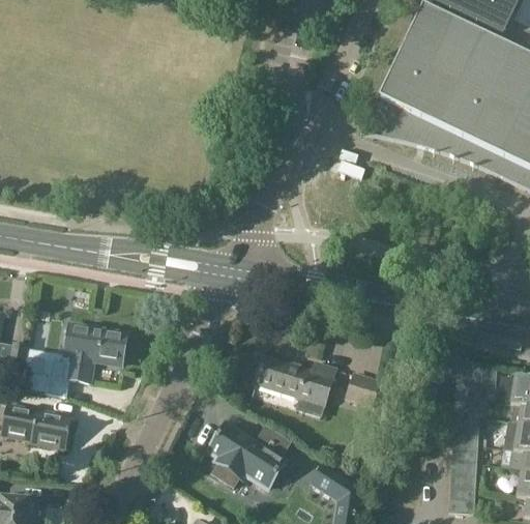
[(360,131),(361,132),(361,131),(371,133),(380,134),(389,136),(398,138),(407,140),(416,142),(417,142),(419,143),(420,143),(422,144),(423,144),(425,145),(435,147),(445,150),(454,154),(464,157),(473,162),(483,166),(529,187),(529,0),(519,0),(502,36),(427,0),(421,0),(419,4),(360,131)]
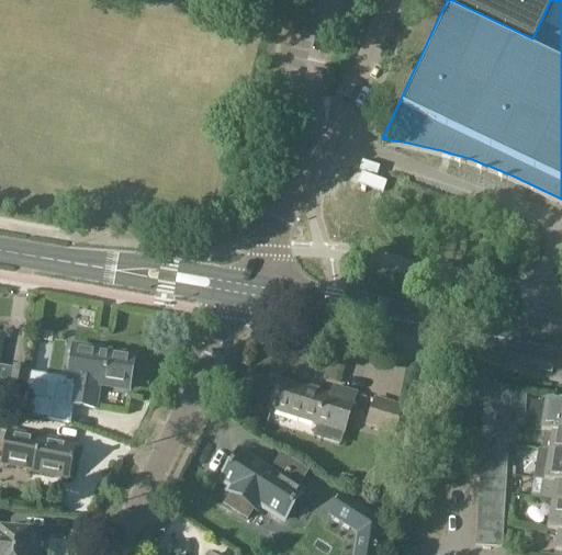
[(452,0),(532,38),(550,0),(452,0)]
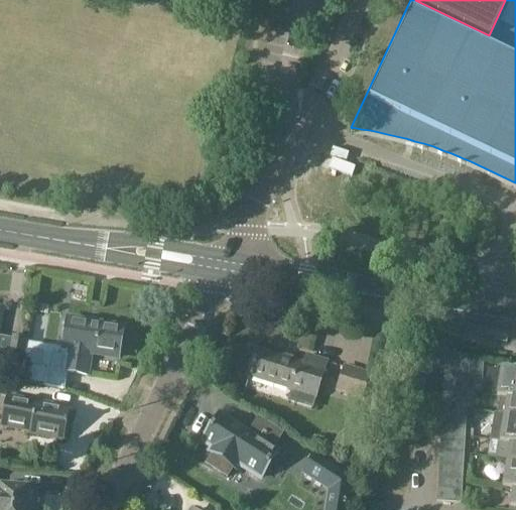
[(91,349),(118,354),(123,324),(68,314),(66,325),(61,349),(65,349),(61,367),(87,371),(91,349)]
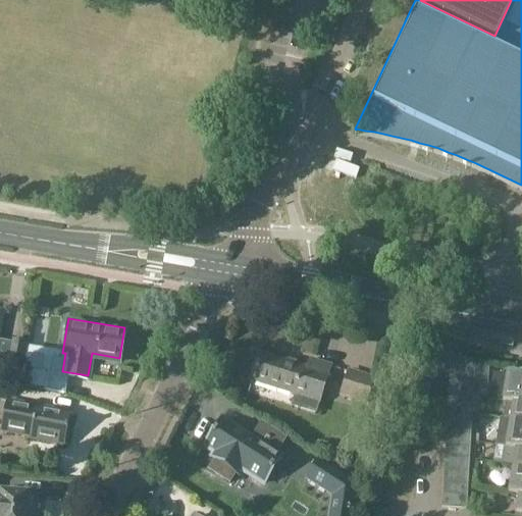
[(7,372),(7,378),(19,380),(20,374),(23,357),(22,356),(24,349),(10,347),(5,372),(7,372)]
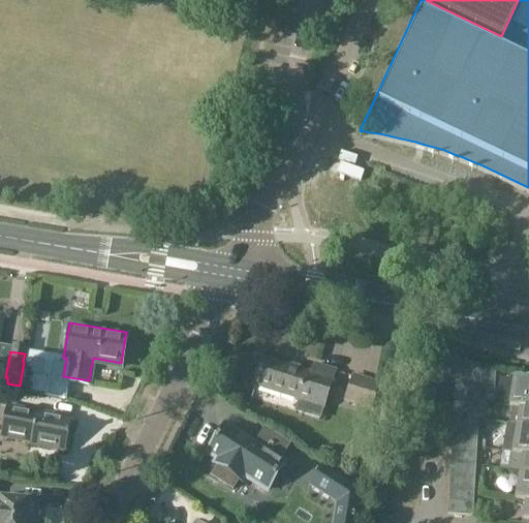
[(262,355),(254,380),(306,397),(302,409),(319,414),(322,402),(323,402),(334,367),(314,361),(311,370),(262,355)]
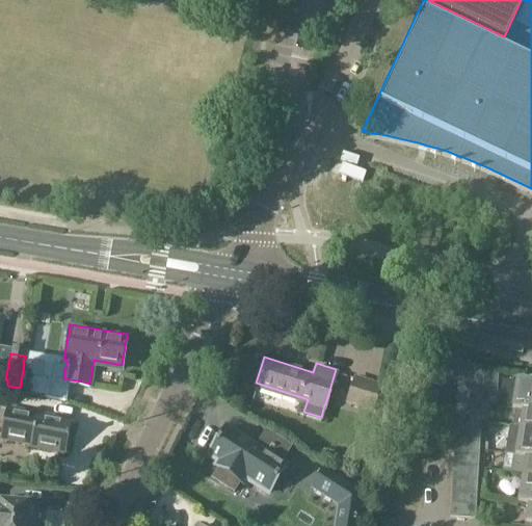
[(459,361),(459,362),(458,373),(483,374),(484,362),(459,361)]
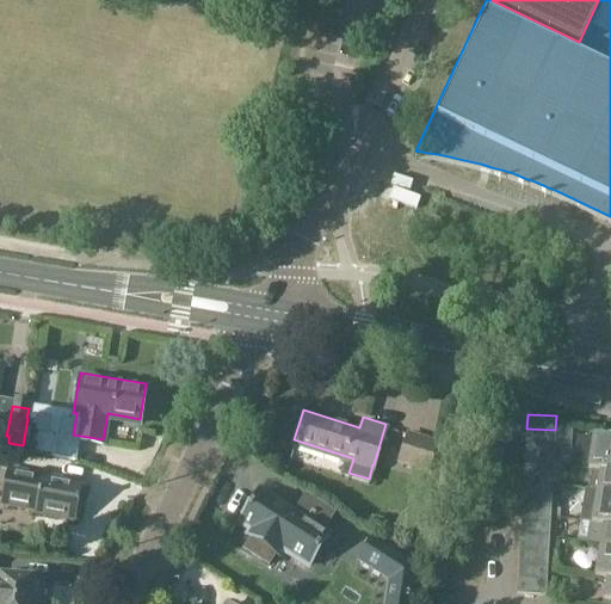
[(57,423),(28,418),(24,438),(26,438),(25,447),(53,451),(57,423)]
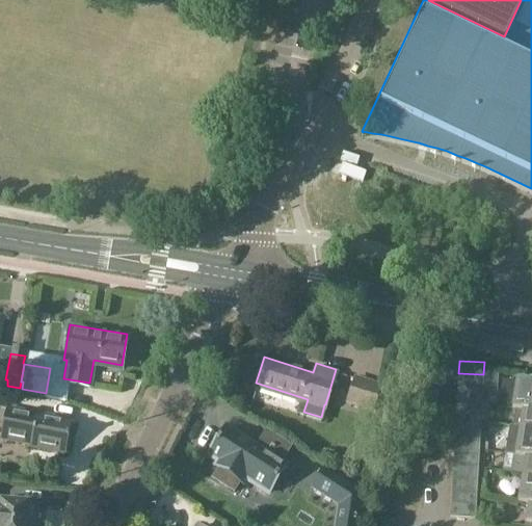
[(382,383),(353,373),(346,397),(374,406),(382,383)]
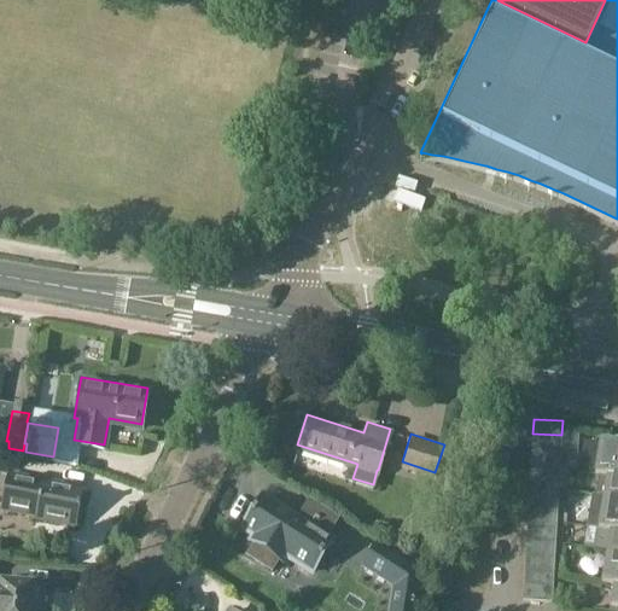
[(560,451),(561,435),(532,434),(531,448),(560,451)]
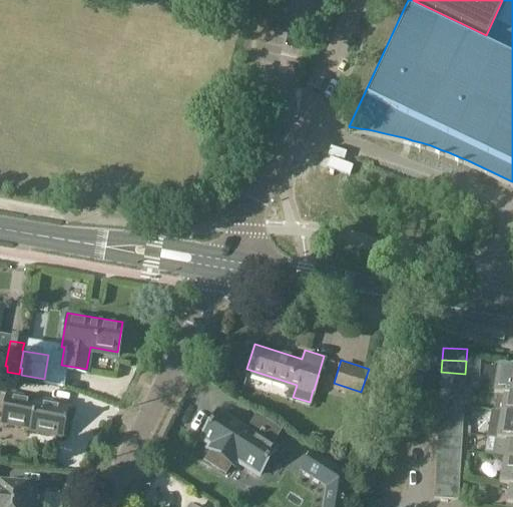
[(493,390),(503,392),(504,386),(512,387),(512,364),(498,362),(493,390)]
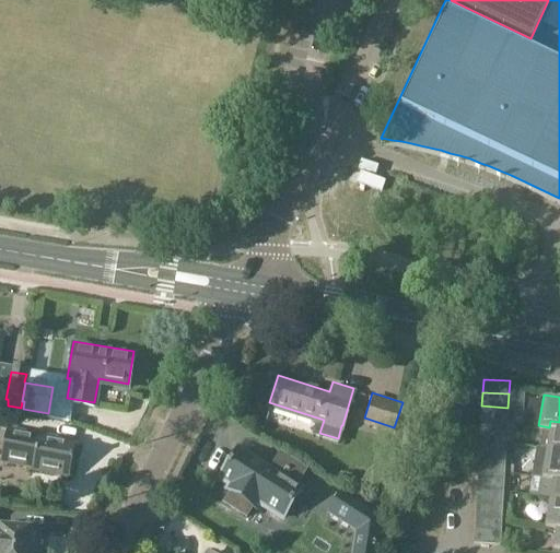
[(481,420),(506,421),(508,408),(481,406),(481,420)]
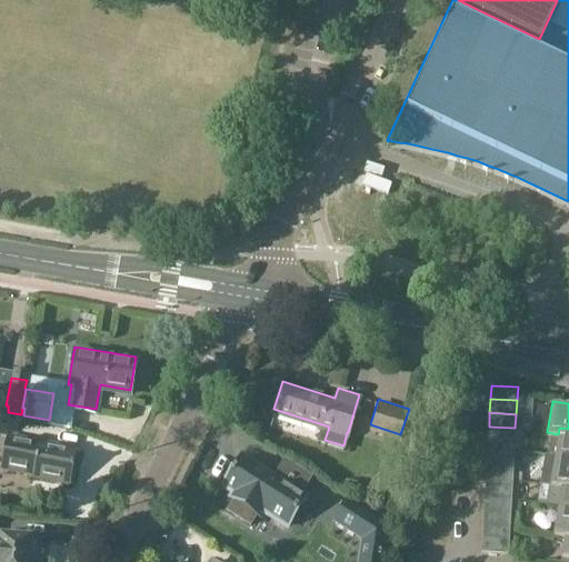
[(515,441),(515,428),(489,427),(488,440),(515,441)]
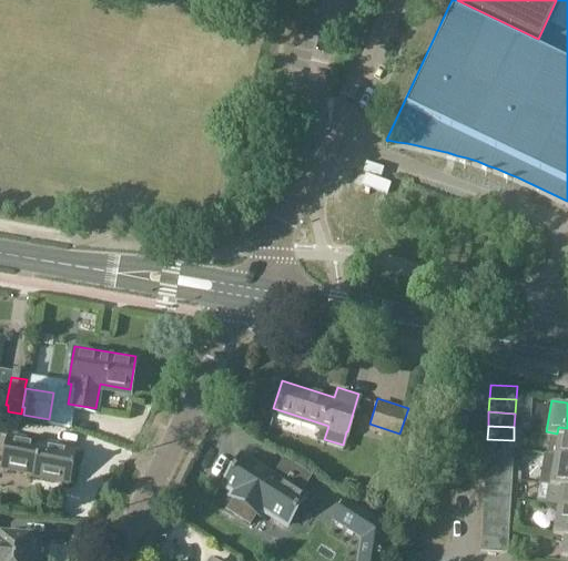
[(567,428),(558,427),(557,434),(555,450),(567,452),(567,428)]
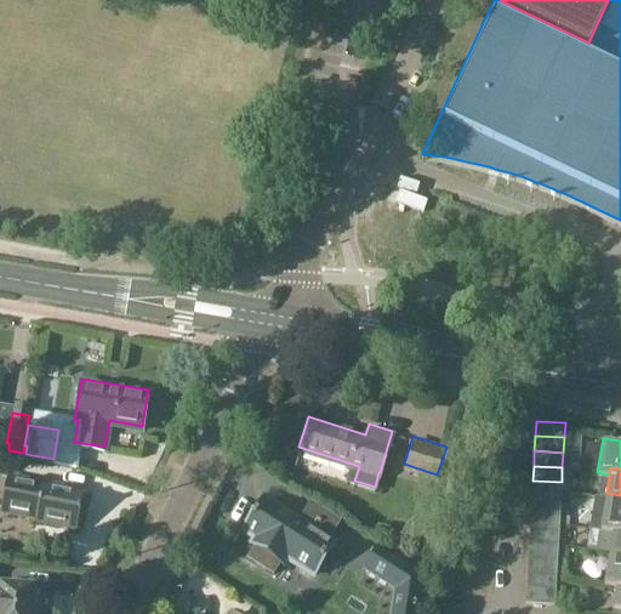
[(6,472),(0,509),(78,521),(84,489),(55,483),(55,481),(20,475),(6,472)]
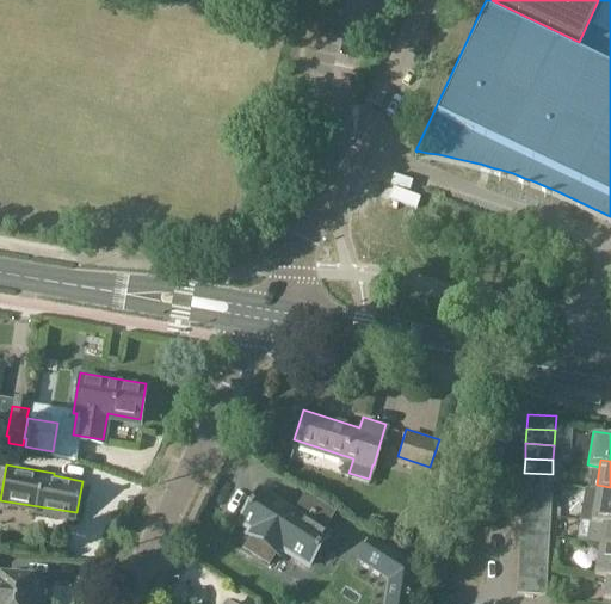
[(523,487),(551,488),(553,474),(524,473),(523,487)]
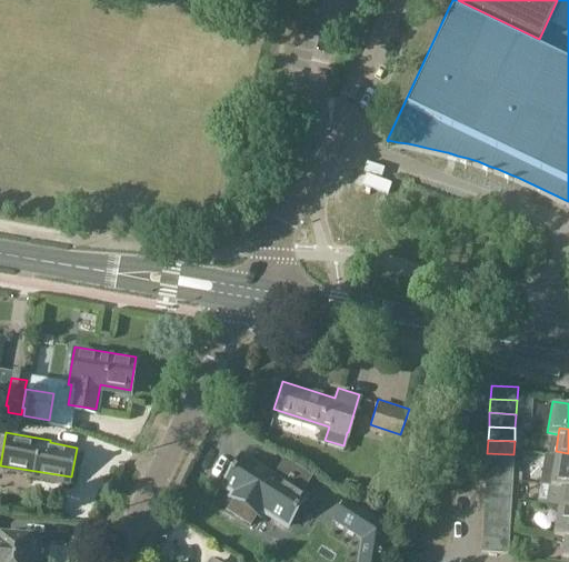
[(545,450),(539,481),(561,484),(562,478),(568,478),(568,453),(556,451),(556,452),(545,450)]
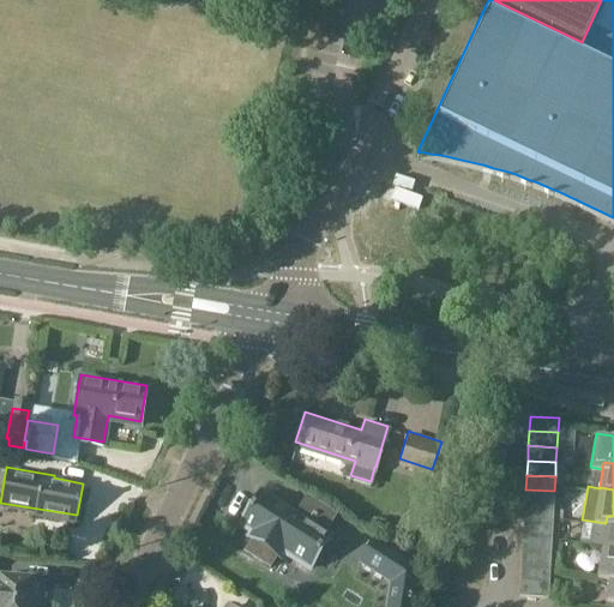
[(333,530),(262,488),(241,518),(254,527),(252,529),(258,534),(250,545),(274,560),(281,548),(284,551),(288,544),(314,560),(333,530)]
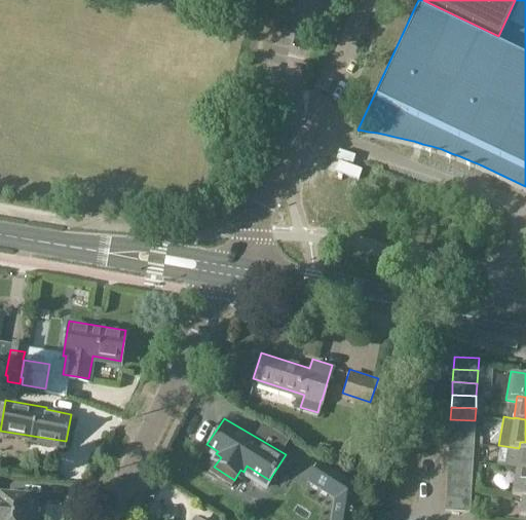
[(474,433),(475,420),(450,419),(450,432),(474,433)]
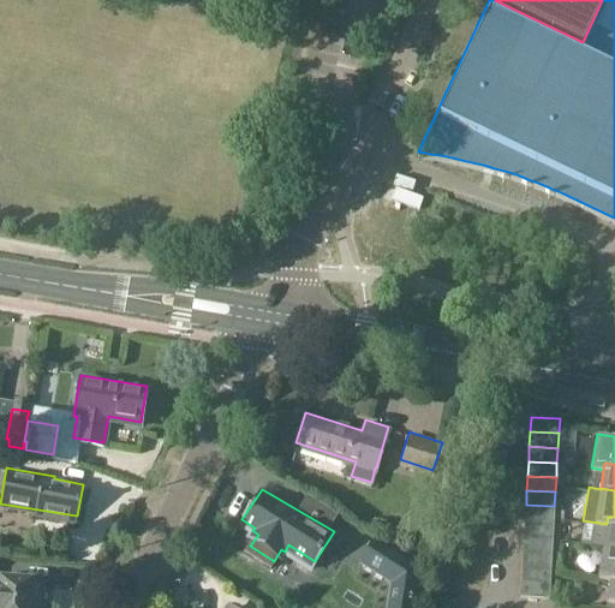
[(525,519),(554,522),(554,506),(526,505),(525,519)]
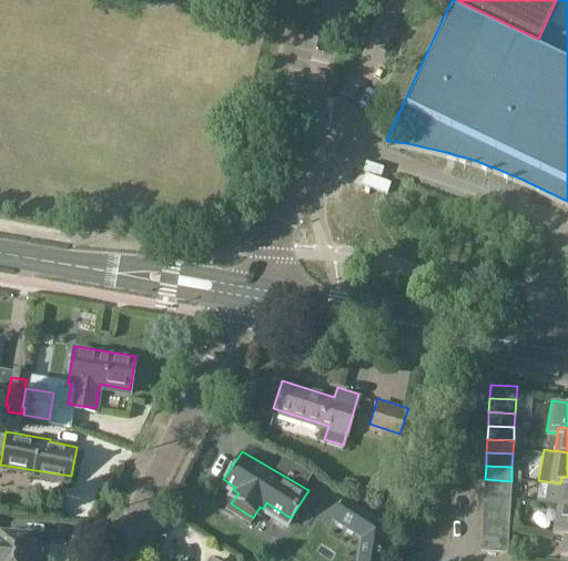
[(560,483),(557,501),(567,502),(567,477),(561,477),(560,483)]
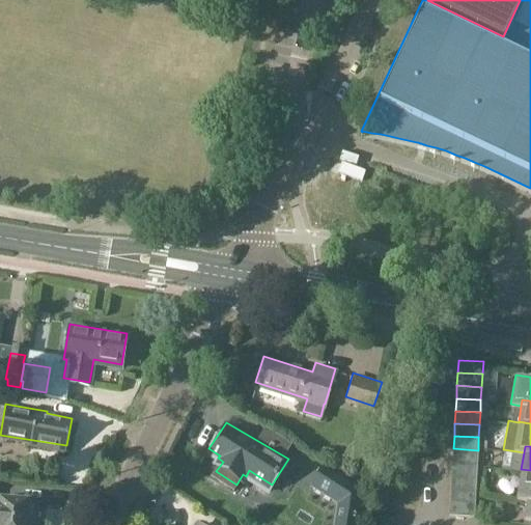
[(477,463),(478,450),(453,448),(452,461),(477,463)]
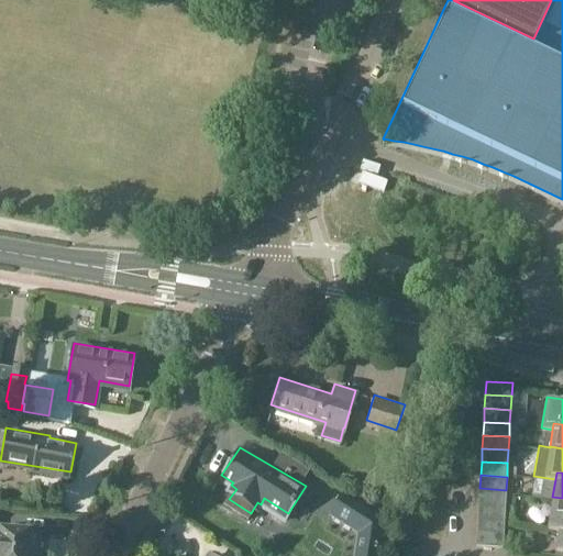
[(478,502),(505,503),(506,490),(479,488),(478,502)]
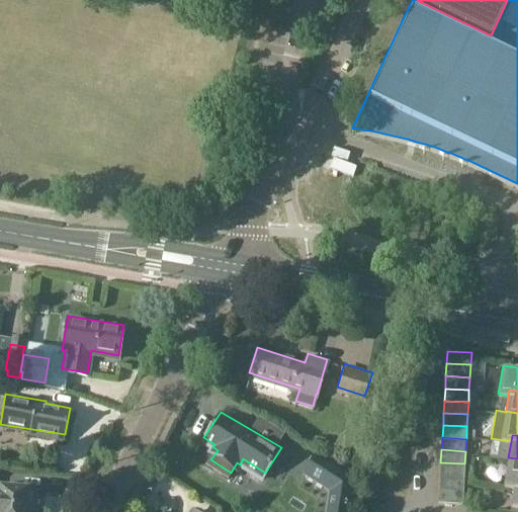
[(332,487),(328,511),(337,511),(347,511),(352,478),(316,454),(306,470),(332,487)]
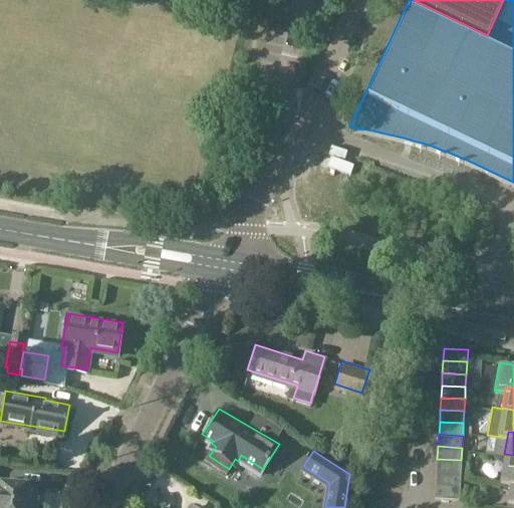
[(500,482),(510,483),(511,478),(513,478),(513,455),(504,454),(500,482)]
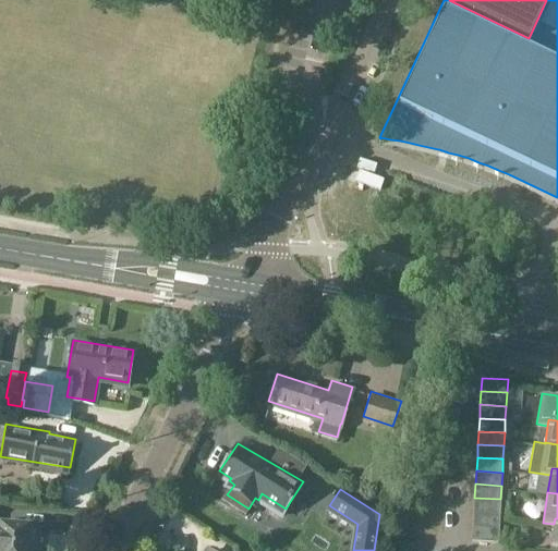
[(499,512),(500,499),(474,498),(474,511),(499,512)]
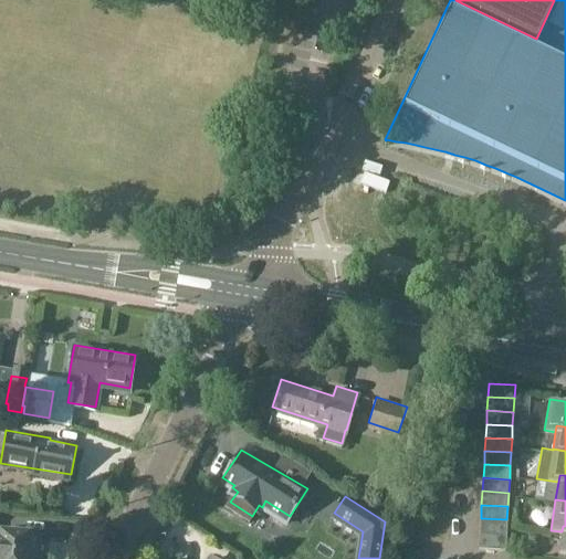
[(480,531),(506,534),(506,519),(481,518),(480,531)]
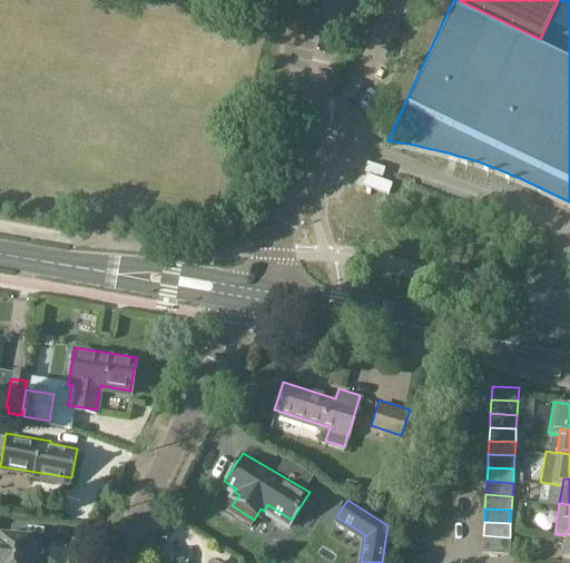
[(566,535),(562,556),(562,559),(548,556),(547,560),(569,562),(569,530),(567,530),(566,535)]
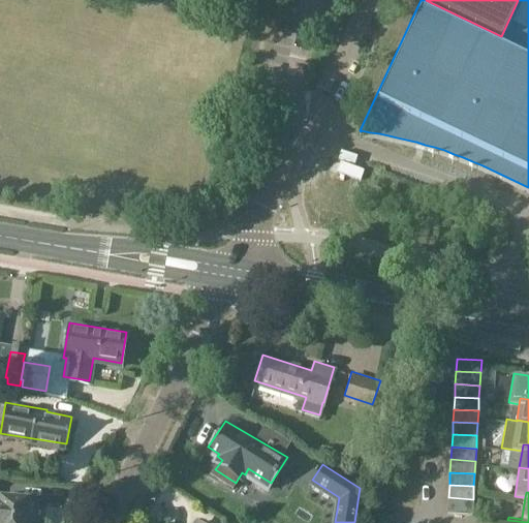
[(0,514),(26,517),(34,517),(36,496),(0,493),(0,514)]
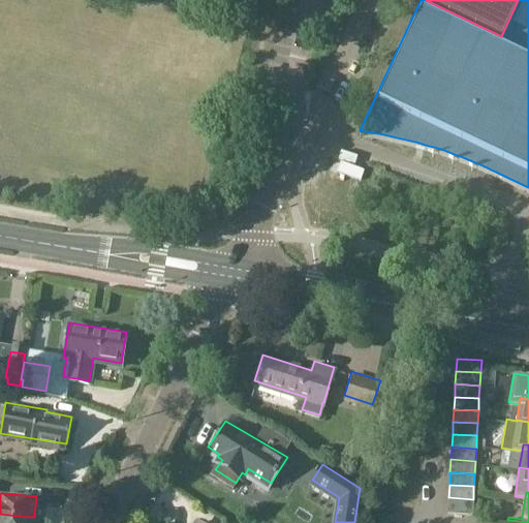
[(448,497),(447,510),(472,512),(473,499),(448,497)]
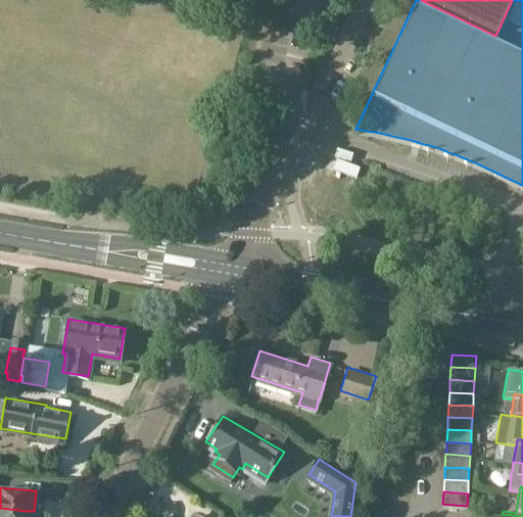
[(25,516),(26,511),(0,508),(0,516),(25,516)]
